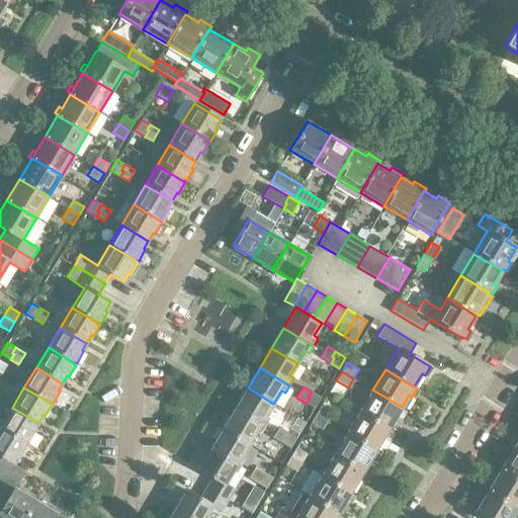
[(236,408),(265,426),(269,418),(266,416),(273,404),(248,387),(236,408)]
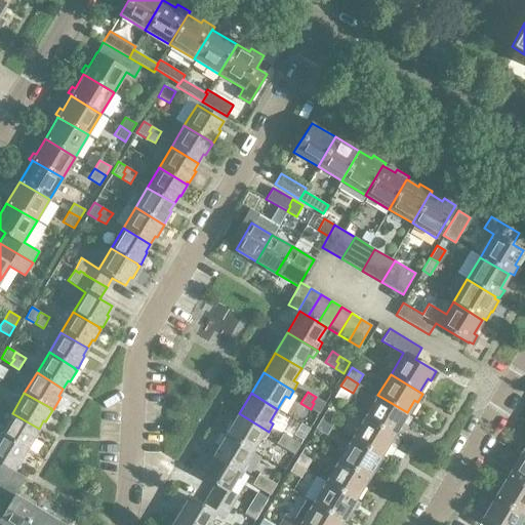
[(365,416),(394,435),(402,420),(405,422),(409,415),(406,414),(407,412),(377,395),(365,416)]
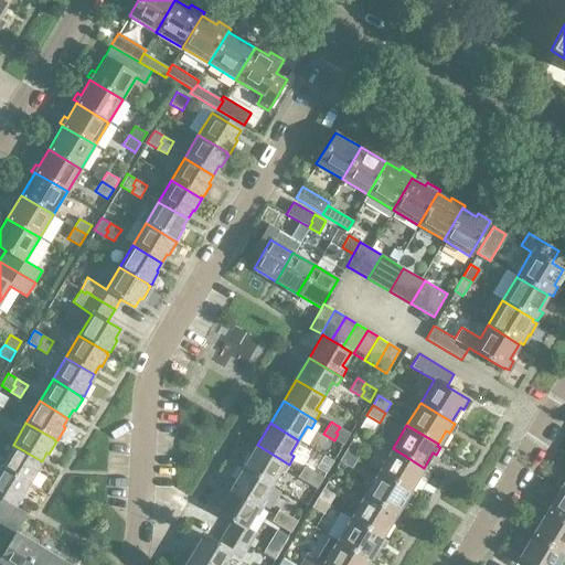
[(343,445),(350,434),(340,427),(336,433),(338,434),(334,440),(343,445)]
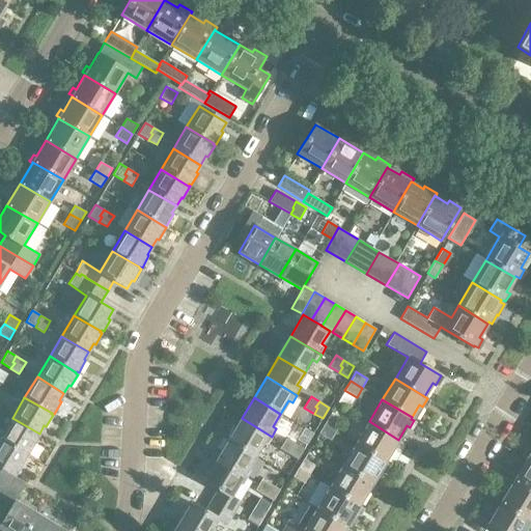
[(325,424),(336,430),(341,421),(330,415),(325,424)]
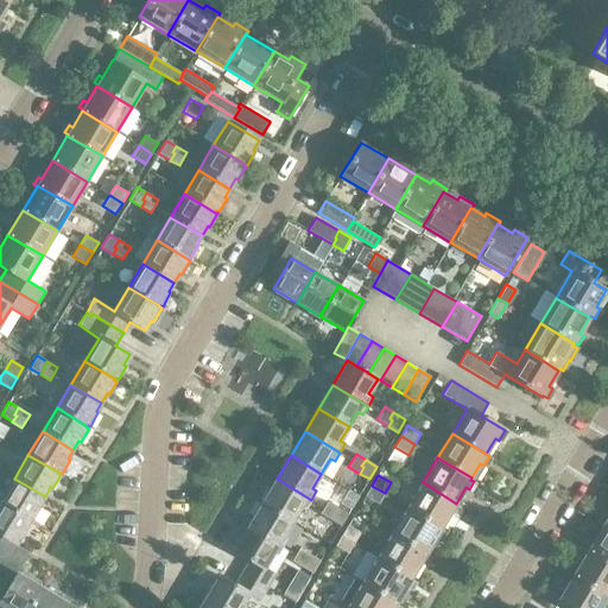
[(45,496),(14,479),(0,501),(31,520),(33,521),(42,507),(39,506),(45,496)]
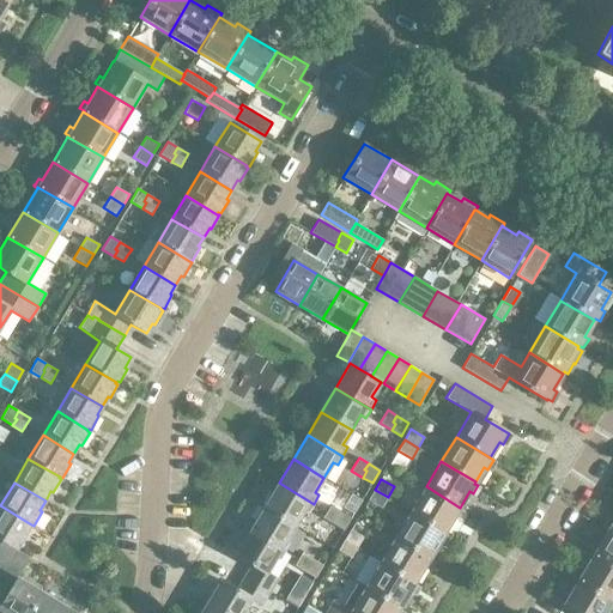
[(265,507),(295,525),(304,510),(308,513),(314,504),(279,483),(265,507)]
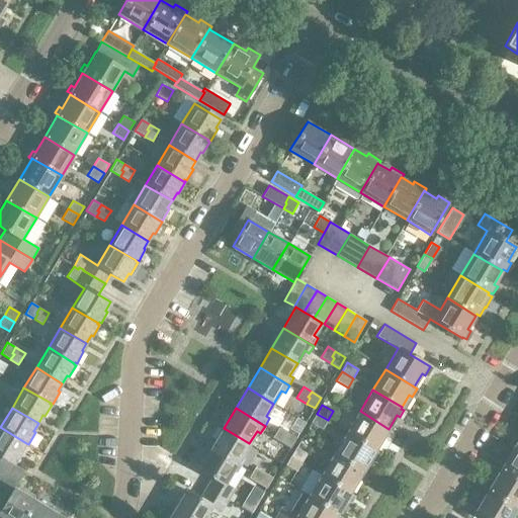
[(347,432),(376,449),(383,437),(387,438),(392,431),(389,429),(360,411),(347,432)]
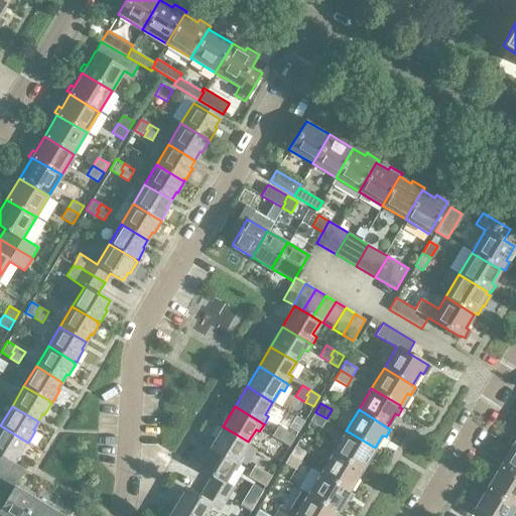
[(327,418),(315,412),(309,421),(320,427),(327,418)]
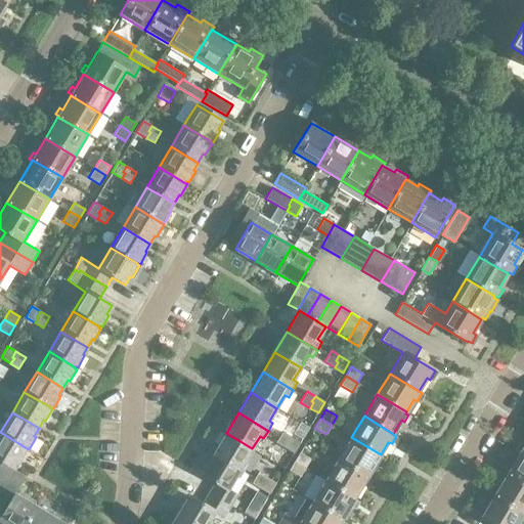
[(0,461),(5,464),(14,469),(19,461),(20,462),(28,450),(26,449),(27,448),(0,432),(0,461)]
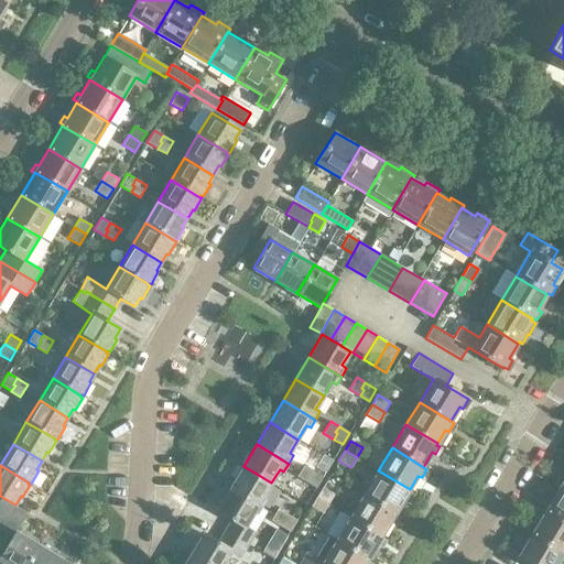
[(310,476),(313,470),(304,465),(297,477),(307,483),(311,477),(310,476)]
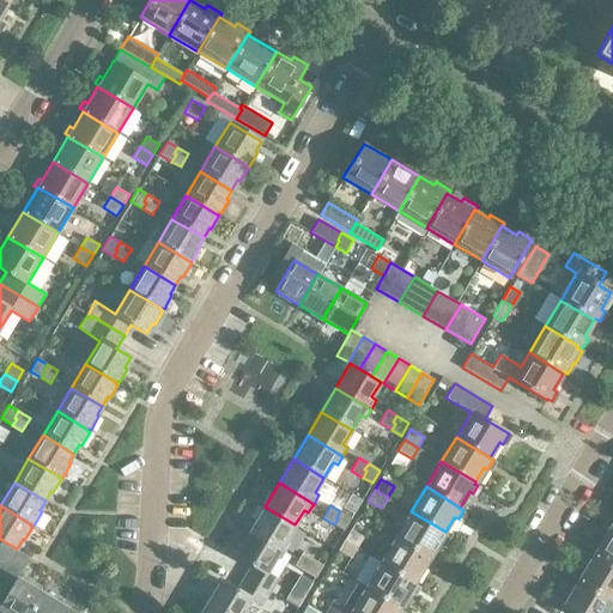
[(250,530),(285,552),(290,542),(286,540),(295,525),(265,507),(250,530)]
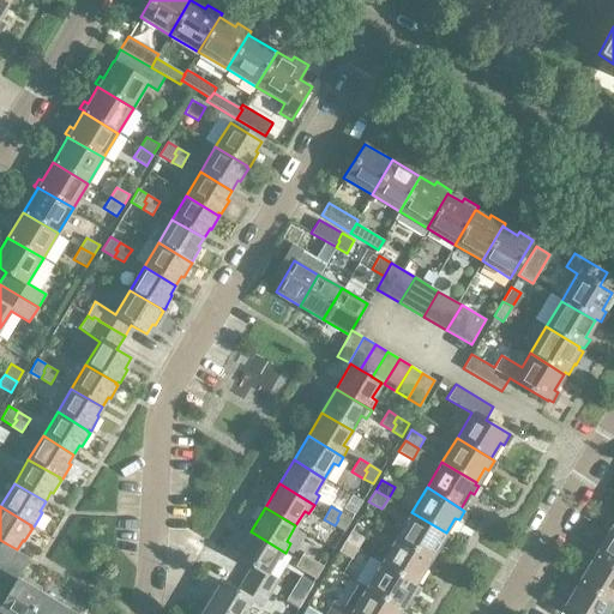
[(335,525),(344,531),(353,518),(341,512),(337,518),(338,519),(335,525)]
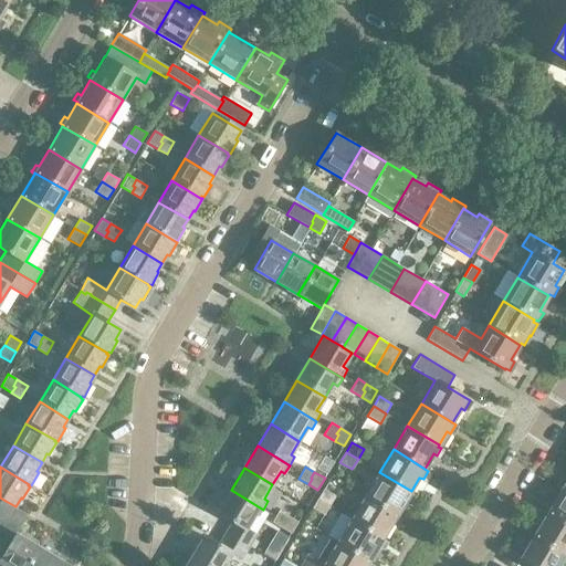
[(411,491),(379,472),(366,495),(397,514),(398,513),(406,500),(409,502),(415,493),(411,491)]
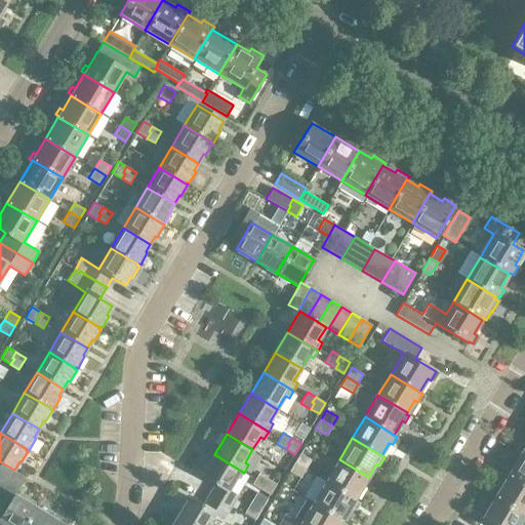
[(295,462),(307,469),(312,459),(300,453),(295,462)]
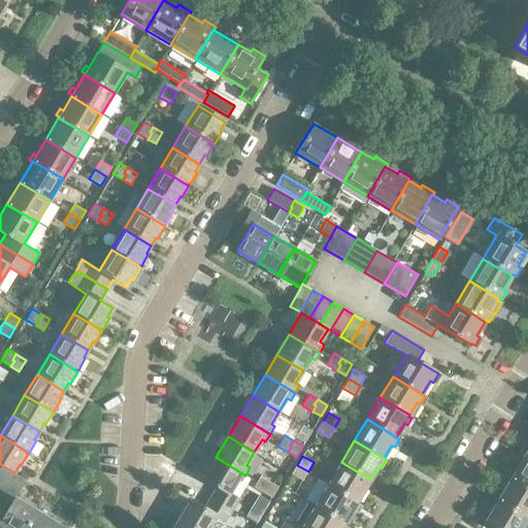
[(218,487),(211,498),(232,510),(239,498),(230,492),(237,480),(241,482),(245,475),(216,457),(203,479),(218,487)]
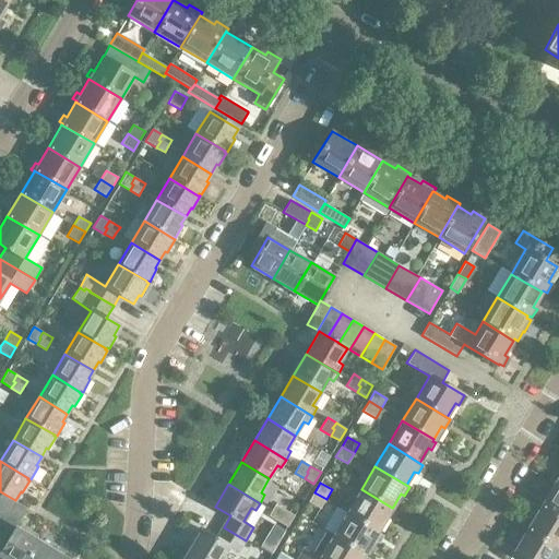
[(540,507),(558,518),(558,486),(554,484),(545,498),(542,496),(538,502),(542,504),(540,507)]
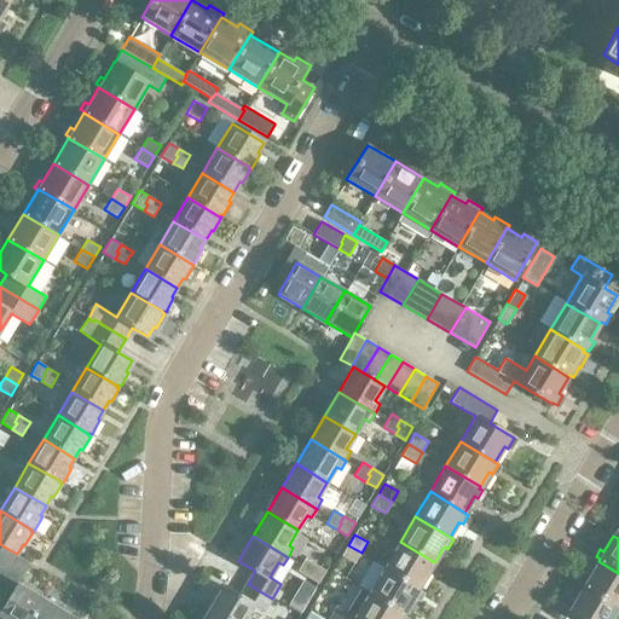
[(385,567),(420,588),(428,572),(433,574),(439,565),(435,561),(434,562),(400,542),(385,567)]
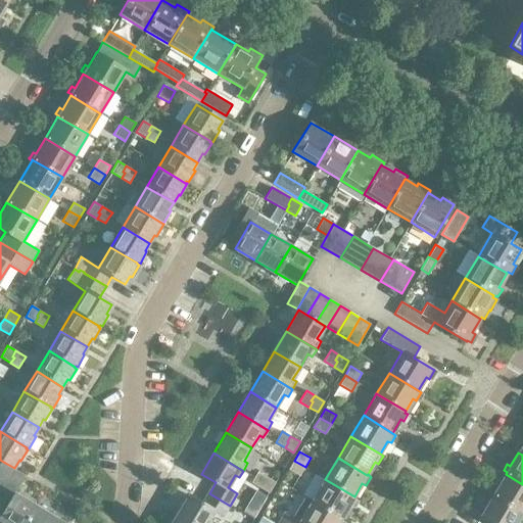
[(305,467),(294,461),(288,469),(299,476),(305,467)]
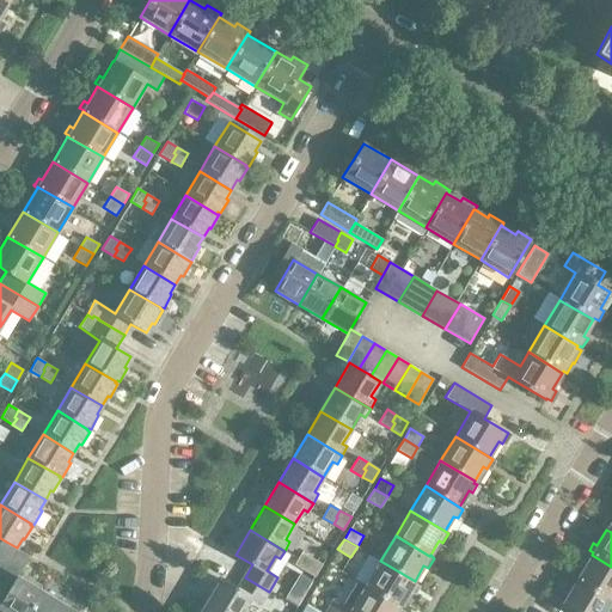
[(6,542),(0,551),(0,573),(2,575),(18,549),(17,548),(6,542)]
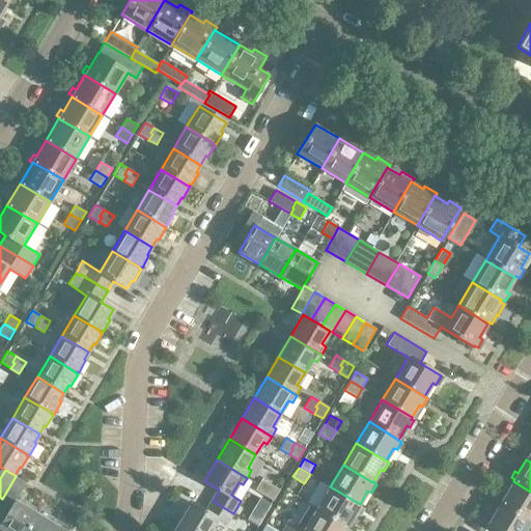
[(16,476),(2,499),(11,504),(15,501),(25,482),(16,476)]
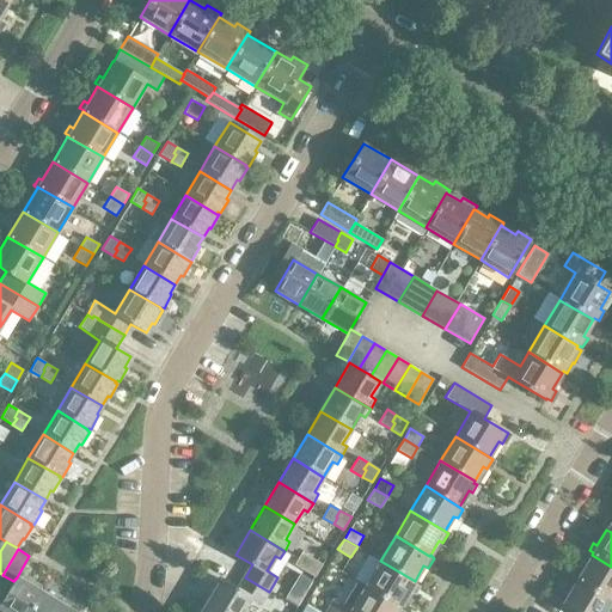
[(311,557),(301,552),(294,564),(305,571),(310,565),(307,564),(311,557)]
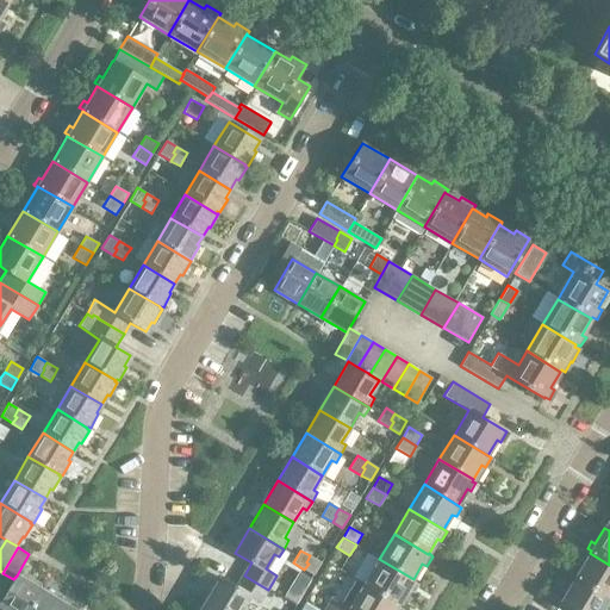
[(574,577),(609,598),(609,595),(609,565),(590,553),(580,568),(577,566),(572,573),(576,576),(574,577)]
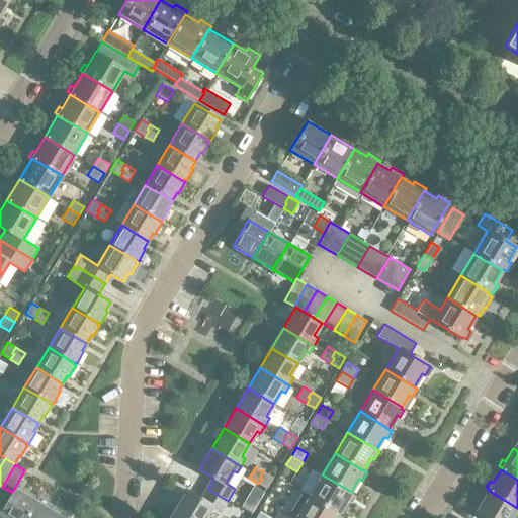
[(266,489),(269,484),(273,478),(263,471),(260,478),(262,479),(258,484),(266,489)]
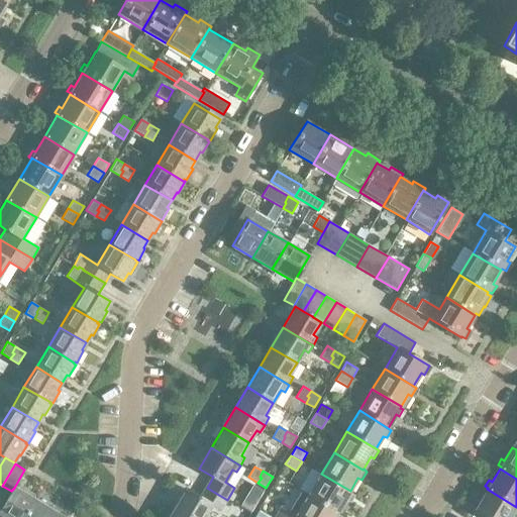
[(308,496),(337,513),(345,499),(348,501),(352,494),(349,492),(350,491),(321,474),(308,496)]
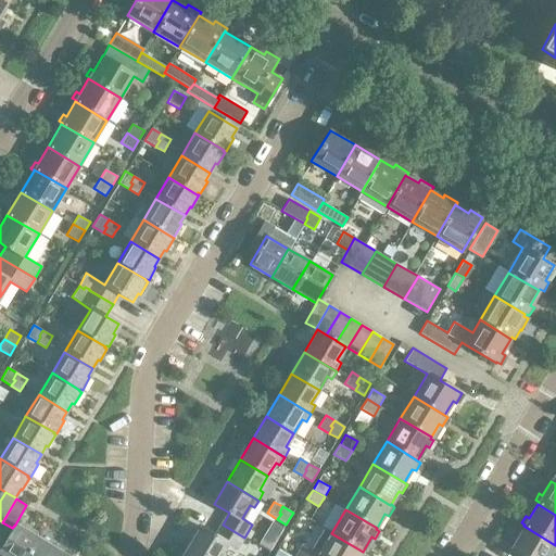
[(272,518),(260,543),(272,548),(283,523),(272,518)]
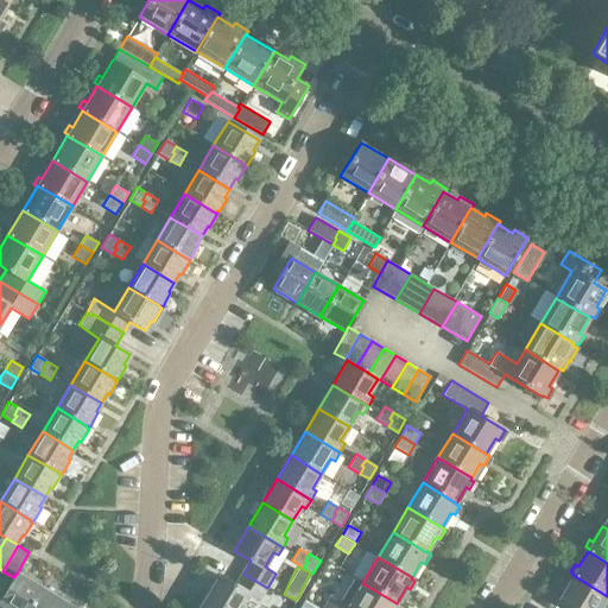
[(0,605),(5,607),(27,607),(40,588),(17,574),(13,577),(0,600),(0,605)]
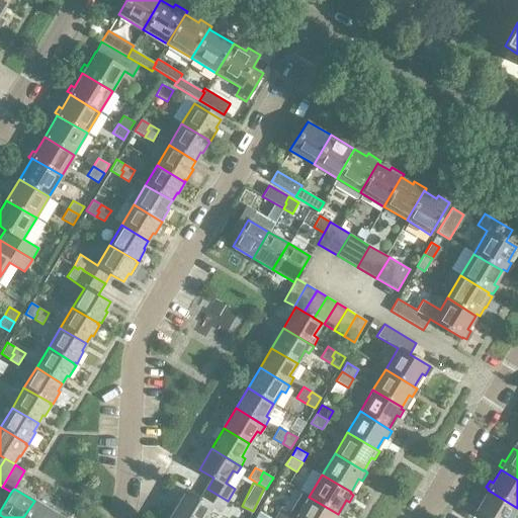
[(186,490),(173,511),(185,517),(204,517),(211,506),(221,512),(228,501),(207,489),(201,499),(186,490)]
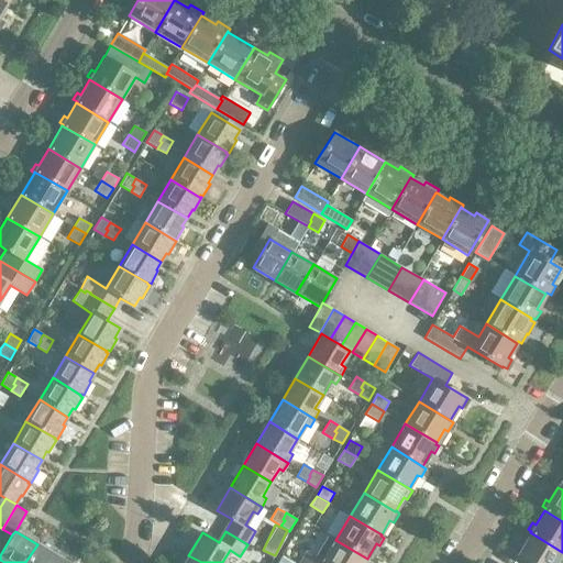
[(554,562),(562,552),(530,532),(521,548),(518,545),(514,552),(517,554),(516,556),(528,562),(554,562)]
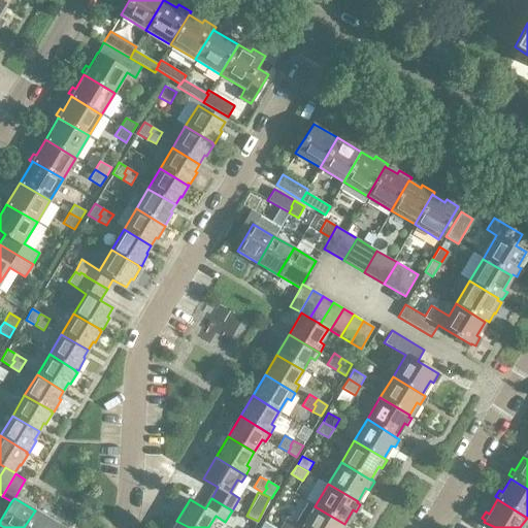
[(287,517),(279,527),(345,527),(348,526),(344,524),(315,506),(305,500),(294,521),(287,517)]
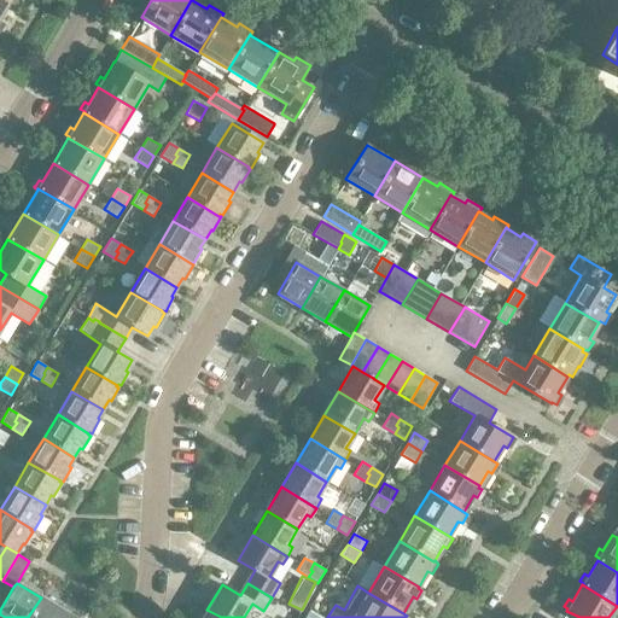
[(41,598),(28,617),(62,617),(66,612),(58,607),(59,605),(44,595),(42,598),(41,598)]
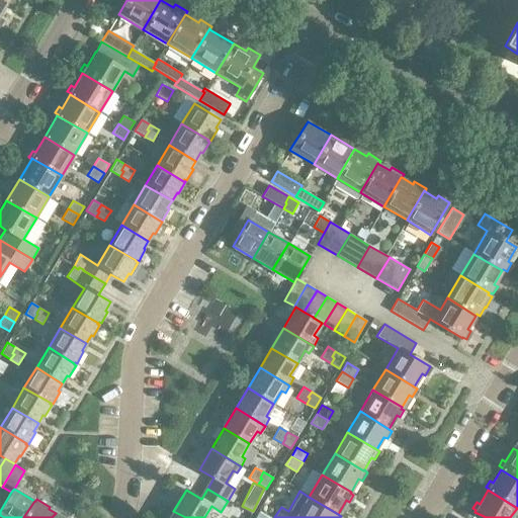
[(271,517),(273,516),(259,509),(254,517),(271,517)]
